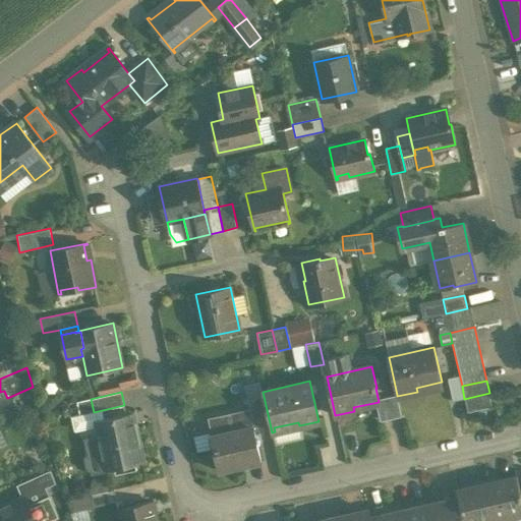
[(263,392),(247,395),(253,421),(269,418),(263,392)]
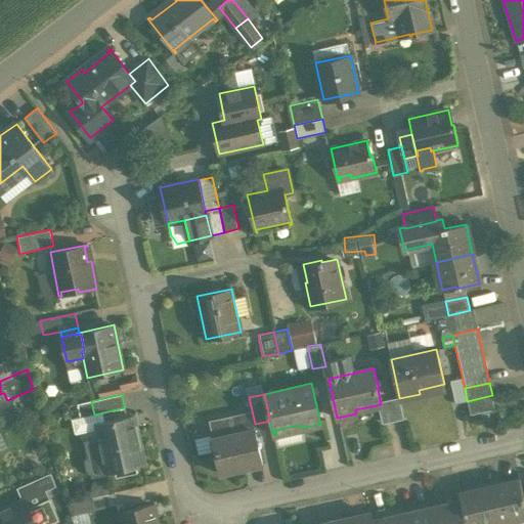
[(492,395),(467,401),(471,415),(495,409),(492,395)]
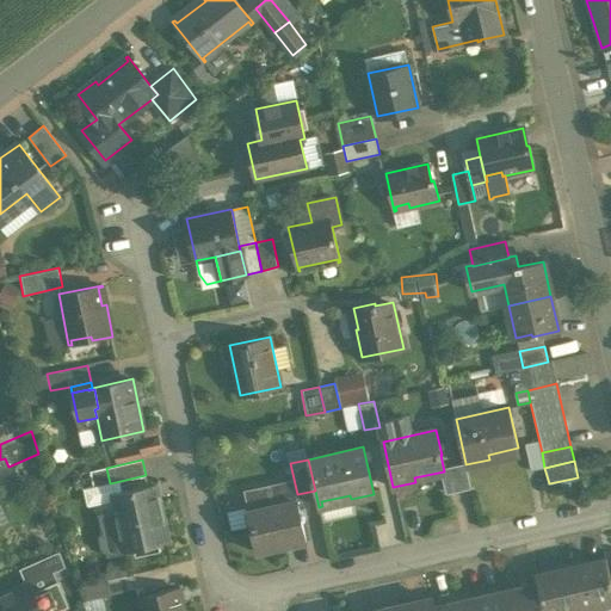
[(466,463),(449,467),(455,492),(471,488),(466,464),(466,463)]
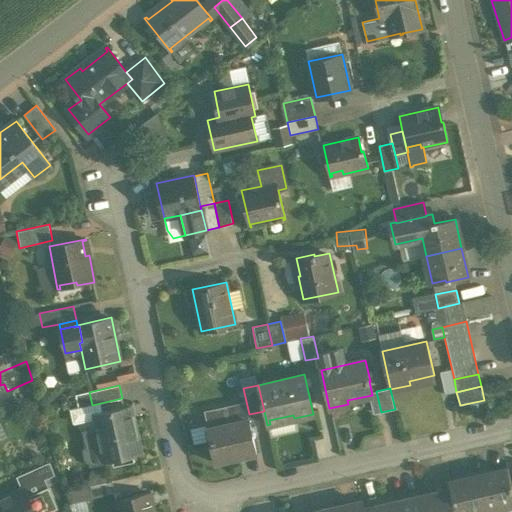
[(237,402),(205,409),(209,428),(212,427),(241,421),(237,402)]
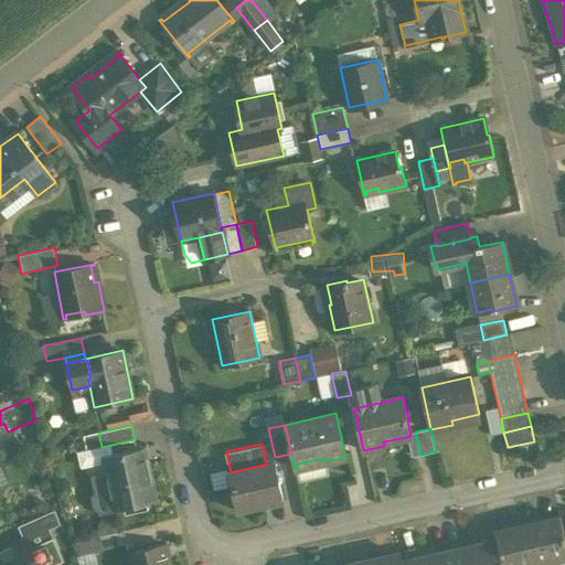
[(145,449),(104,457),(107,473),(115,510),(156,501),(145,449)]
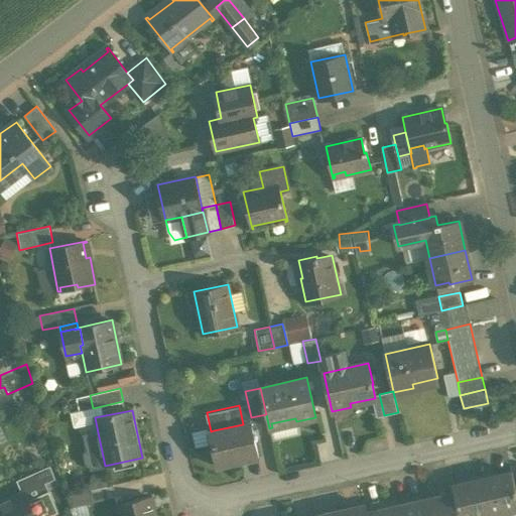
[(243,424),(214,430),(216,441),(211,442),(216,466),(260,457),(253,422),(243,424)]
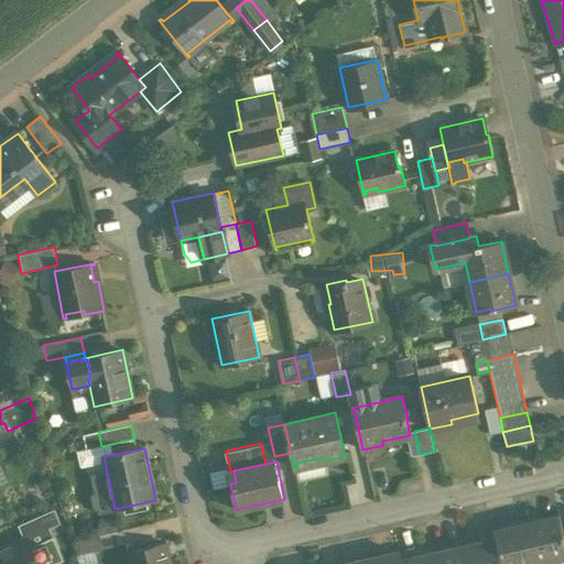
[(107,473),(93,476),(96,494),(93,497),(95,508),(99,509),(100,512),(115,509),(107,473)]
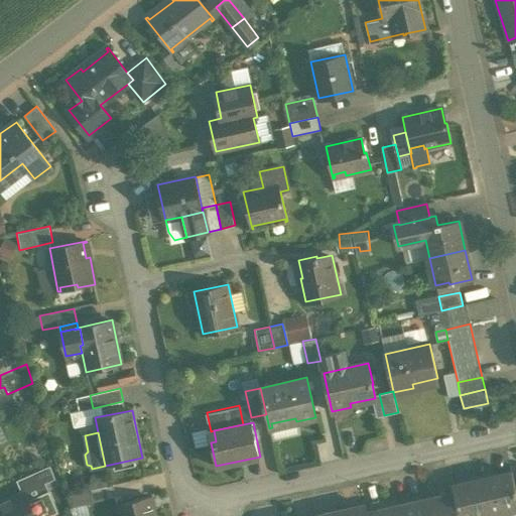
[(56,463),(26,476),(32,488),(60,476),(56,463)]
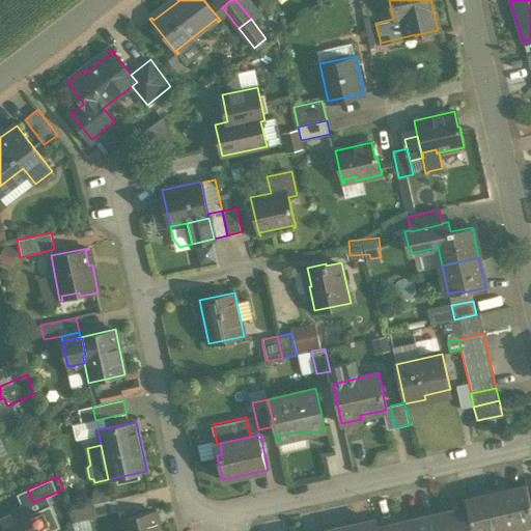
[(526,484),(496,492),(505,529),(530,523),(530,516),(529,506),(530,506),(526,484)]
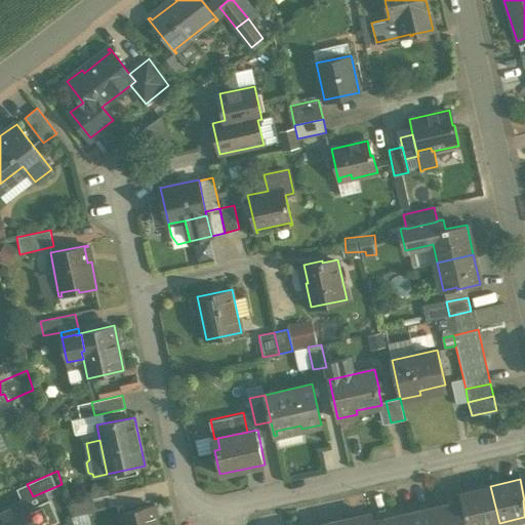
[(490,486),(460,493),(462,501),(468,524),(489,524),(499,523),(490,486)]
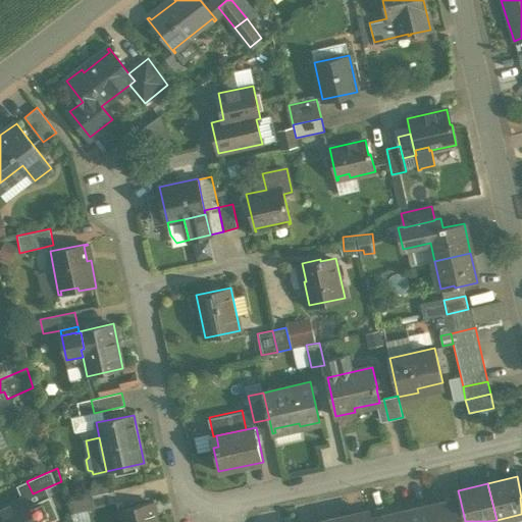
[(37,521),(27,497),(0,508),(0,521),(37,521)]
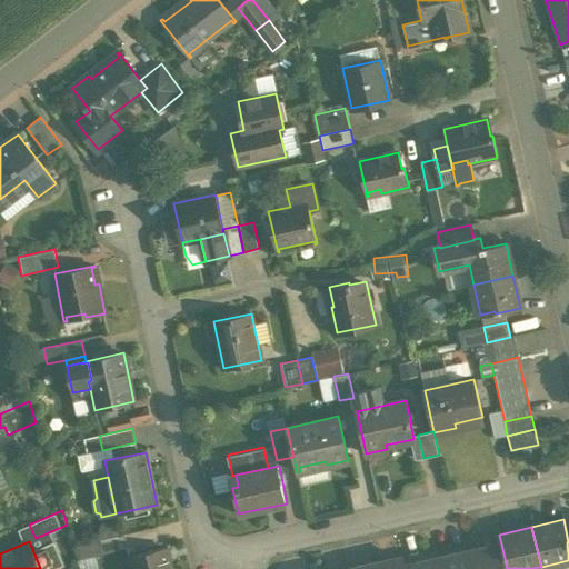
[(507,568),(501,543),(469,550),(472,568),(507,568)]
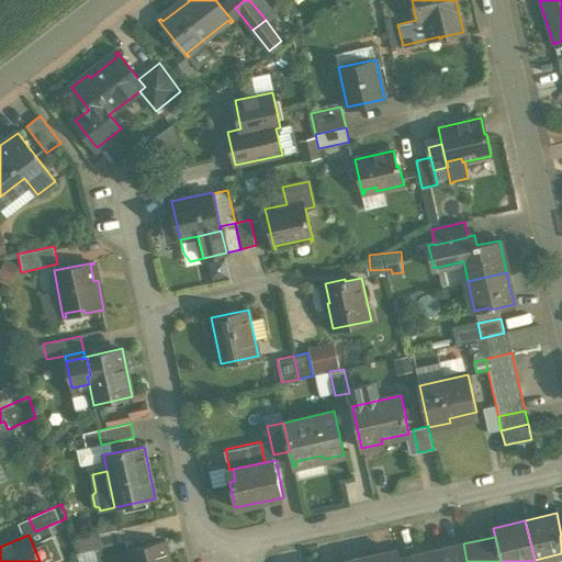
[(168,561),(165,542),(127,550),(130,561),(168,561)]
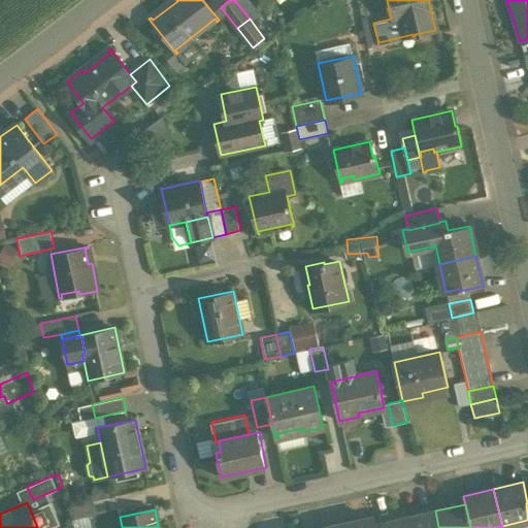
[(438,527),(435,510),(405,518),(407,527),(438,527)]
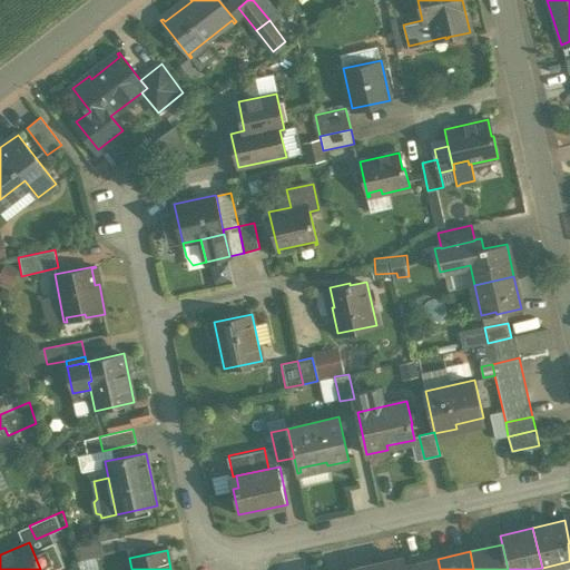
[(404,559),(372,566),(372,569),(405,569),(405,566),(404,559)]
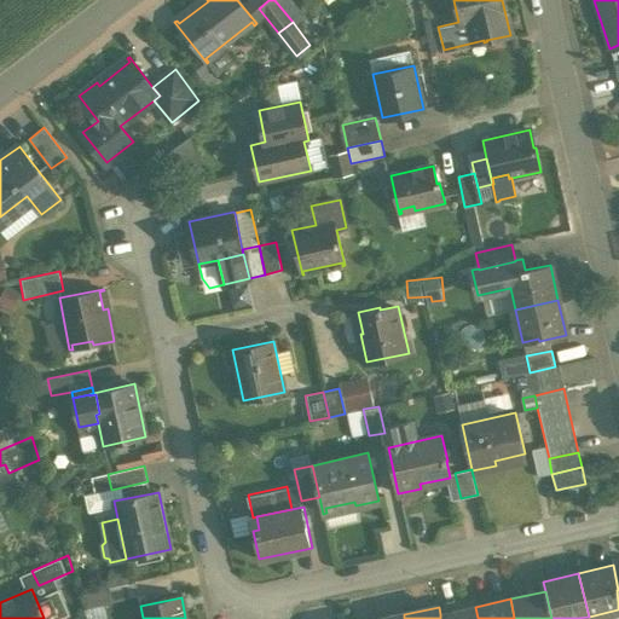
[(478,618),(475,607),(440,614),(440,618),(478,618)]
